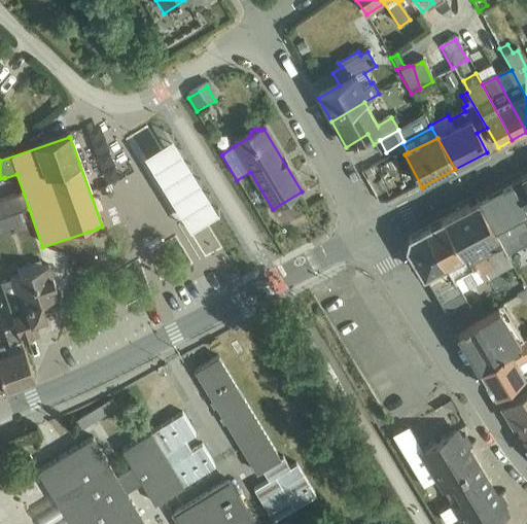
[(169,139),(142,155),(187,229),(215,211),(169,139)]
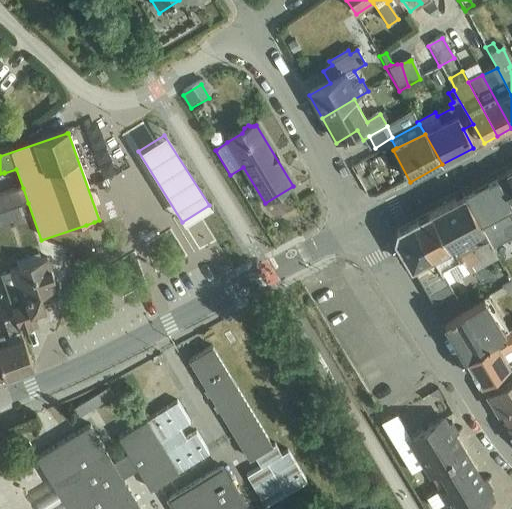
[(511,172),(497,181),(511,208),(511,172)]
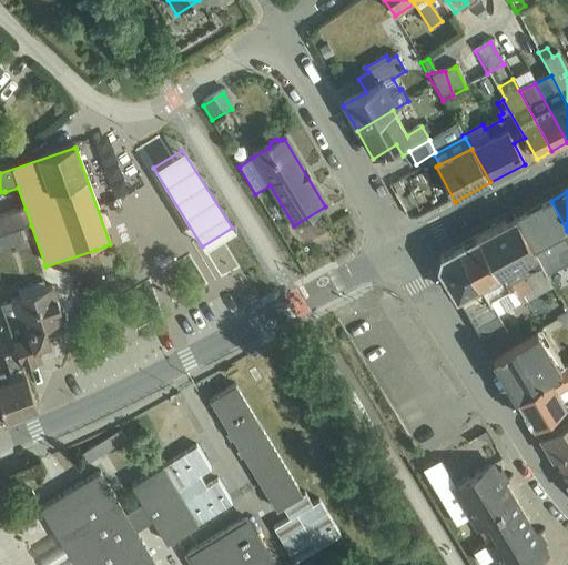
[(540,266),(546,276),(567,263),(567,239),(565,234),(567,232),(567,231),(551,201),(515,220),(540,266)]
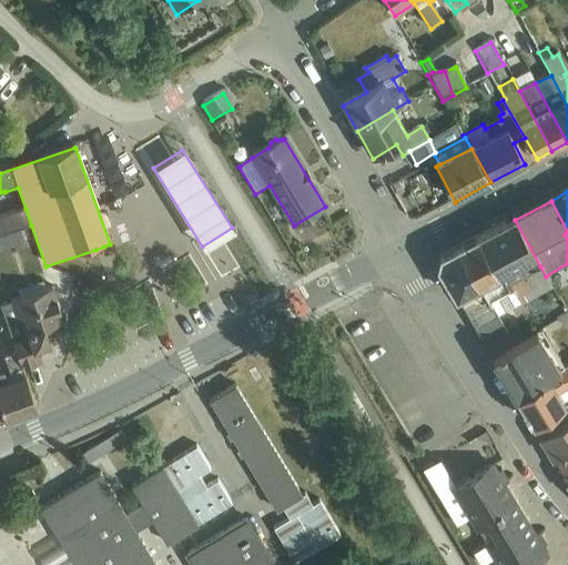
[(0,236),(31,225),(26,209),(0,217),(0,236)]
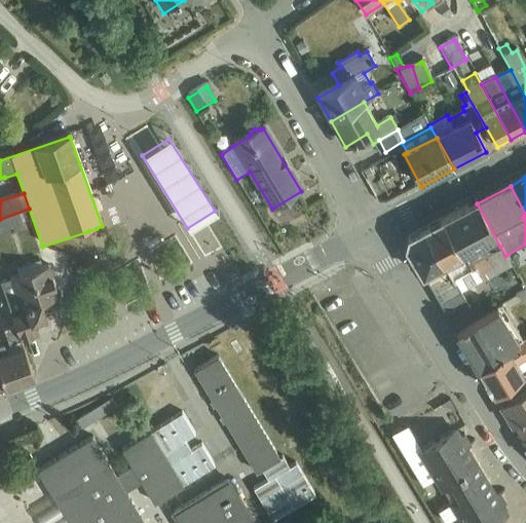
[(442,222),(463,257),(486,246),(490,253),(500,247),(477,203),(442,222)]
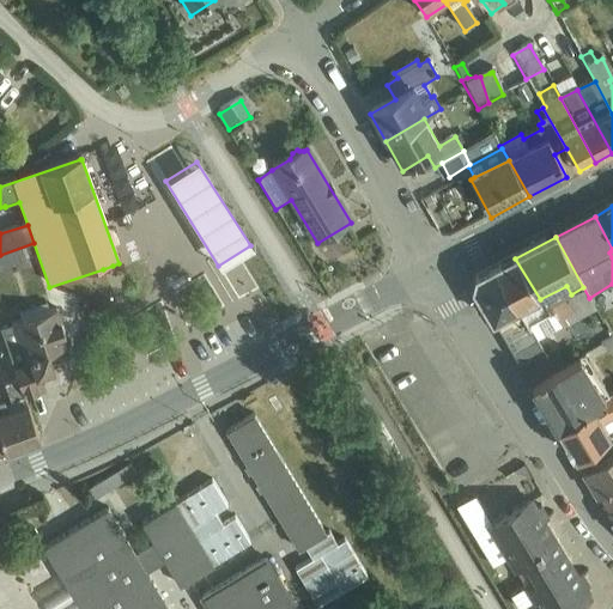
[(20,256),(0,262),(0,266),(5,281),(26,274),(20,256)]
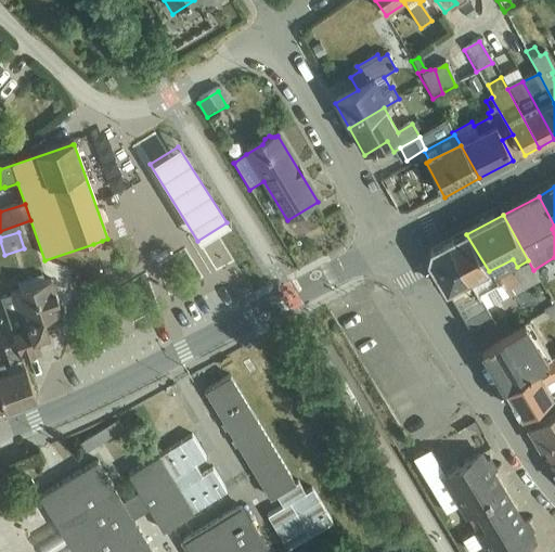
[(467,278),(488,310),(539,281),(533,270),(528,260),(517,267),(498,277),(502,283),(498,285),(489,271),(466,234),(448,244),(467,278)]
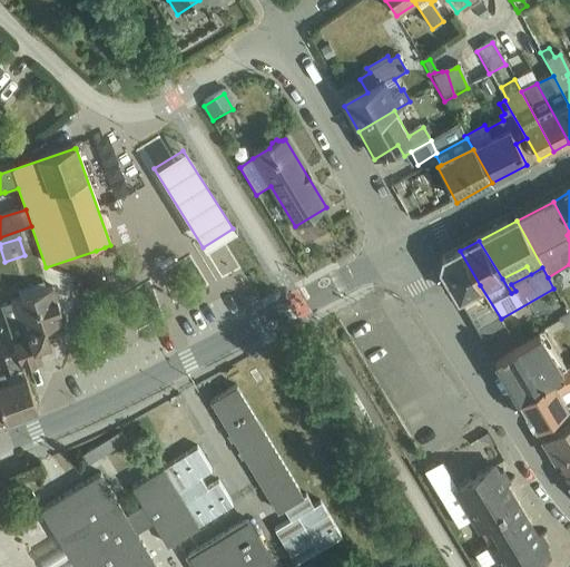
[(480,285),(460,251),(457,253),(442,260),(440,270),(477,331),(501,319),(480,285)]
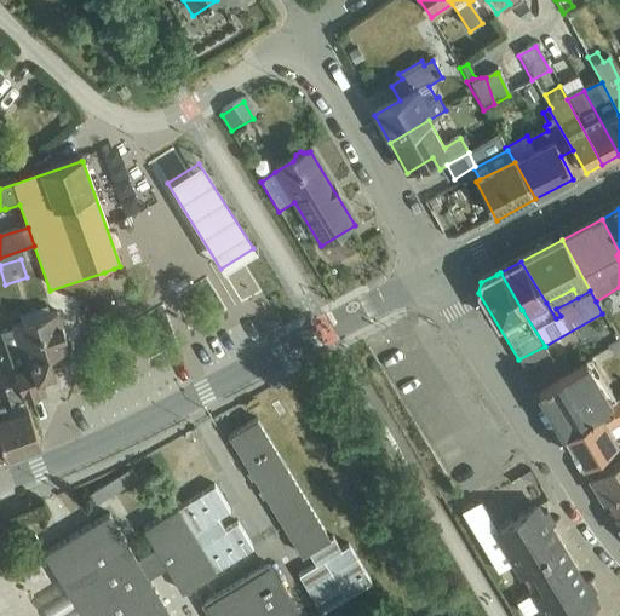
[(18,387),(24,403),(42,396),(39,385),(42,385),(40,378),(52,374),(47,360),(61,355),(67,341),(57,316),(51,318),(47,308),(19,317),(22,327),(4,333),(0,334),(18,387)]
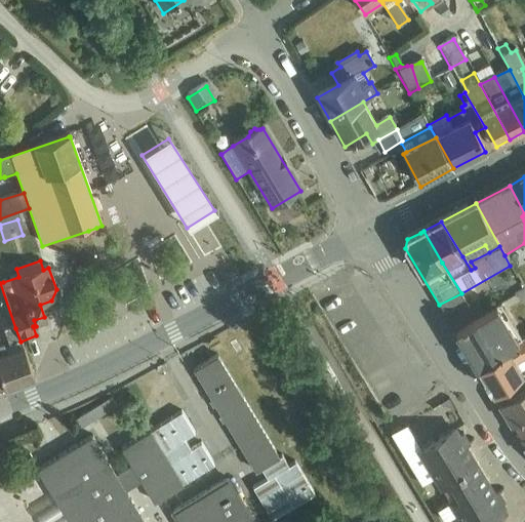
[(461,293),(439,305),(455,332),(477,319),(461,293)]
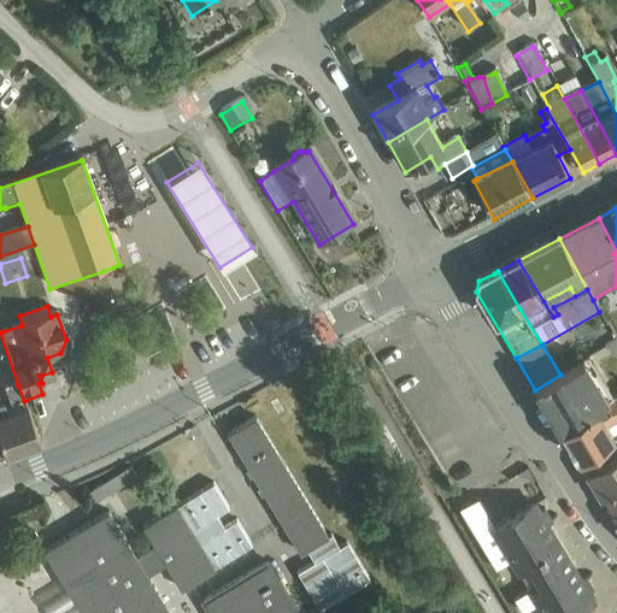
[(560,375),(535,390),(559,432),(612,400),(588,359),(560,375)]
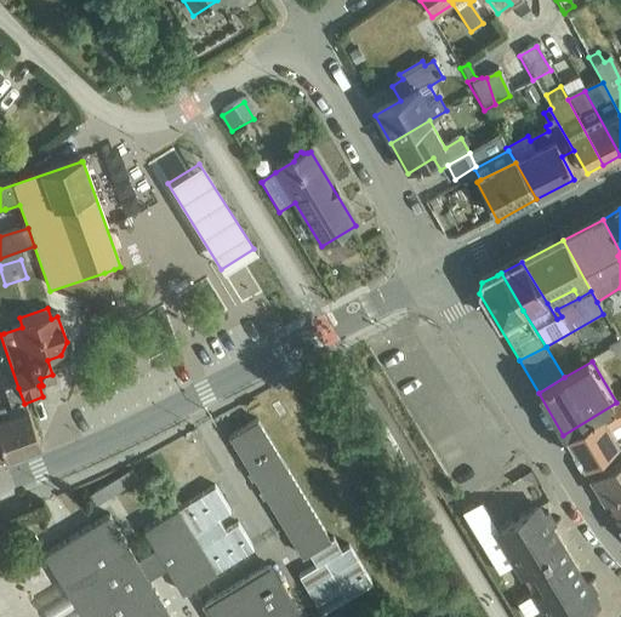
[(24,404),(18,388),(5,393),(11,410),(5,412),(4,410),(0,410),(0,464),(41,450),(39,443),(24,404)]
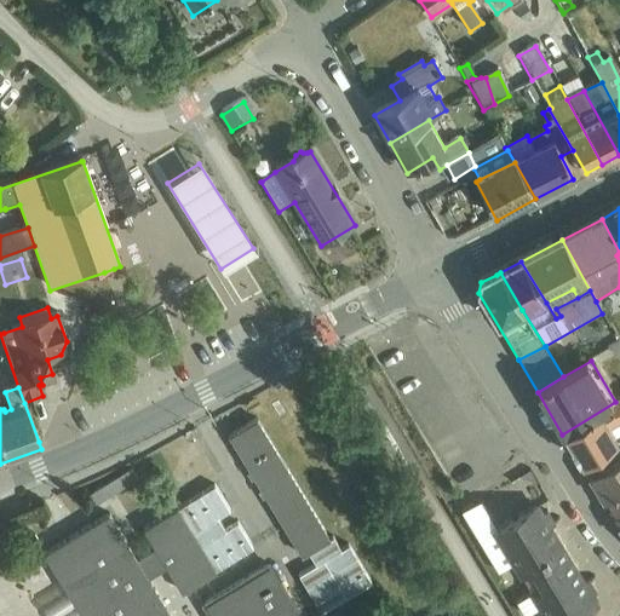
[(619,398),(615,402),(562,435),(590,478),(619,459),(619,398)]
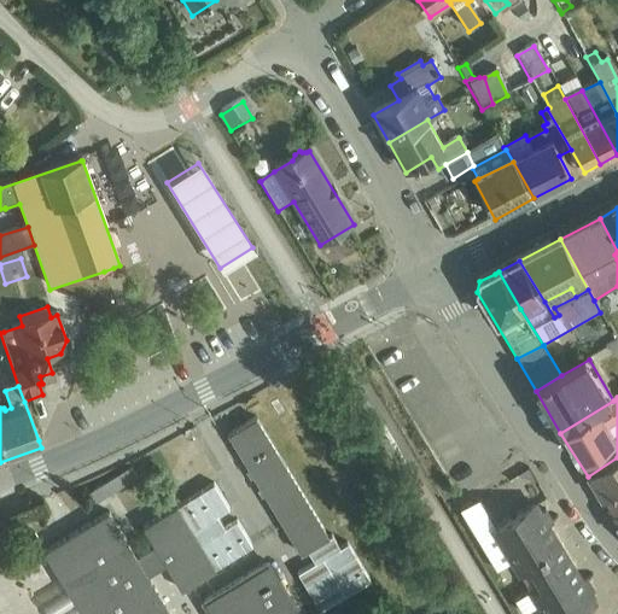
[(256,421),(228,437),(301,557),(308,554),(315,566),(298,576),(320,613),(369,583),(348,547),(339,551),(332,539),(328,541),(256,421)]
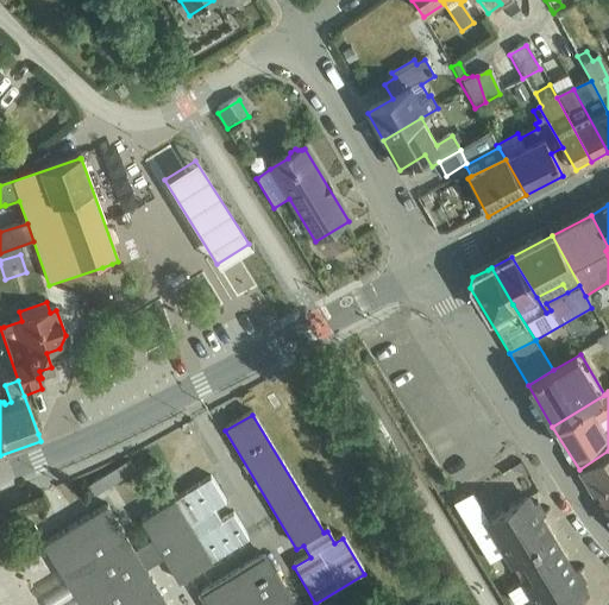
[(608,451),(579,470),(578,470),(592,495),(608,485),(608,451)]
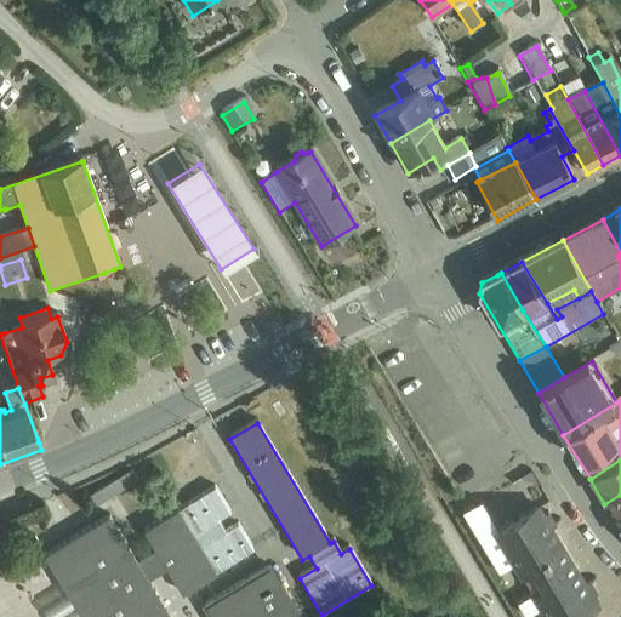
[(131,473),(91,498),(97,508),(137,483),(131,473)]
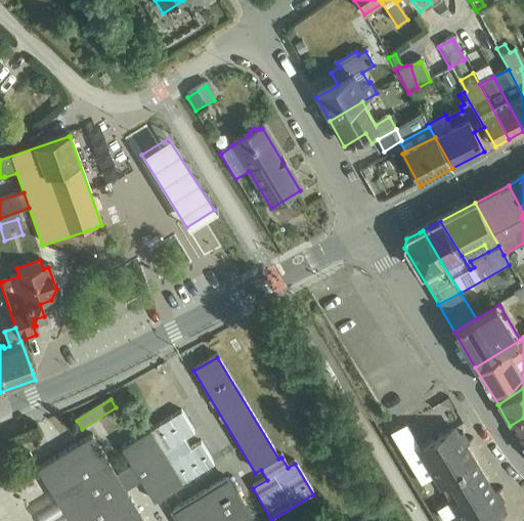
[(57,504),(68,520),(142,520),(125,491),(140,482),(154,504),(182,486),(181,484),(213,466),(201,445),(190,451),(184,441),(194,435),(181,414),(121,449),(131,466),(115,476),(91,437),(37,471),(57,504)]
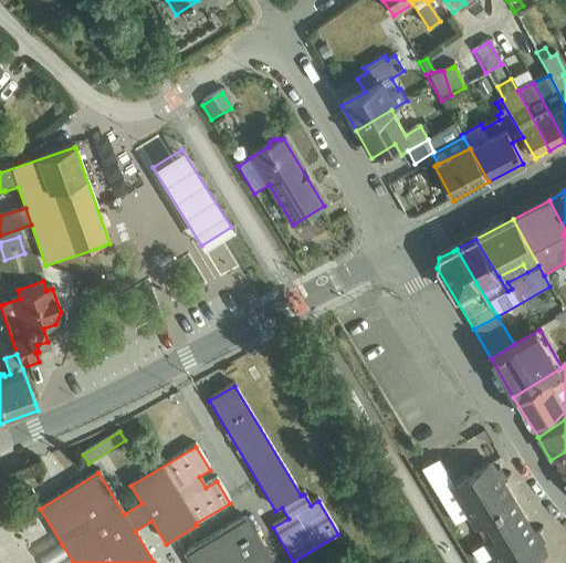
[(565,451),(551,460),(564,482),(565,480),(565,451)]
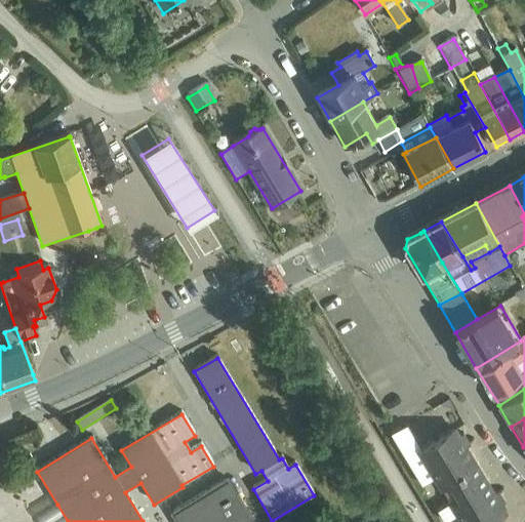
[(406,427),(391,436),(421,487),(436,479),(450,504),(437,513),(442,521),(449,521),(457,516),(460,521),(494,521),(505,515),(500,507),(505,505),(499,495),(505,492),(503,491),(494,497),(465,448),(474,442),(474,441),(469,444),(463,436),(458,439),(454,432),(421,451),(414,441),(406,427)]
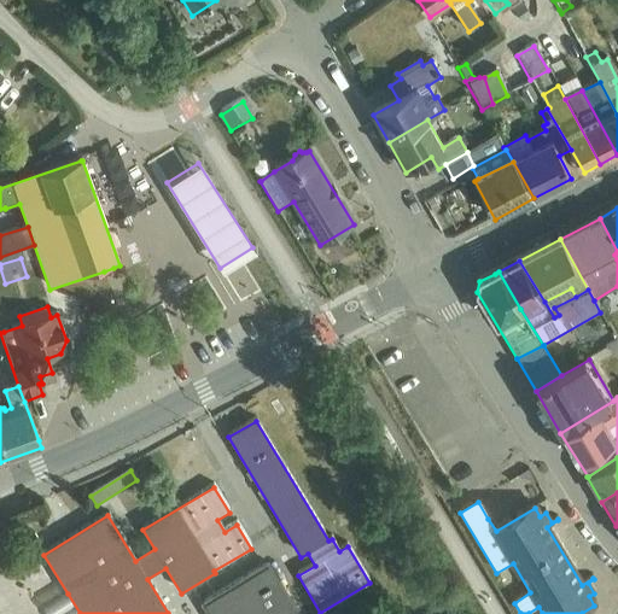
[(299,613),(268,562),(200,604),(205,613),(299,613)]
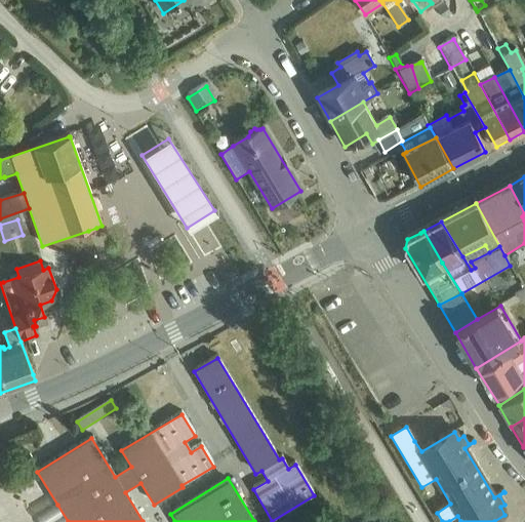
[(68,521),(57,505),(36,518),(38,521),(68,521)]
